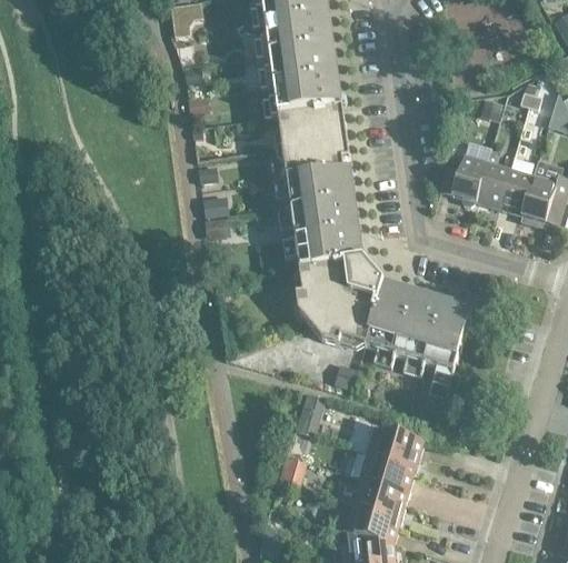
[(471,310),(451,304),(384,284),(362,260),(327,0),(261,0),(262,7),(256,8),(258,27),(265,27),(267,38),(260,38),(262,58),(269,57),(271,68),(265,69),(267,88),(273,87),(275,98),(268,99),(271,118),(278,118),(280,132),(287,131),(291,164),(285,164),(286,178),(279,179),(282,198),(289,198),(290,209),(284,209),(287,229),(294,228),(295,239),(288,240),(290,259),(297,258),(299,271),(306,270),(309,293),(296,295),(298,313),(321,340),(339,345),(342,332),(366,340),(364,345),(376,350),(374,355),(392,361),(395,354),(406,358),(404,364),(422,370),(424,363),(435,367),(432,373),(451,379),(471,310)]
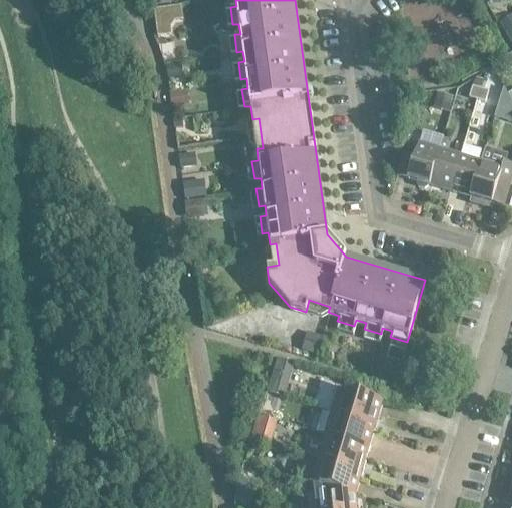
[(179,61),(166,63),(168,75),(181,73),(179,61)]
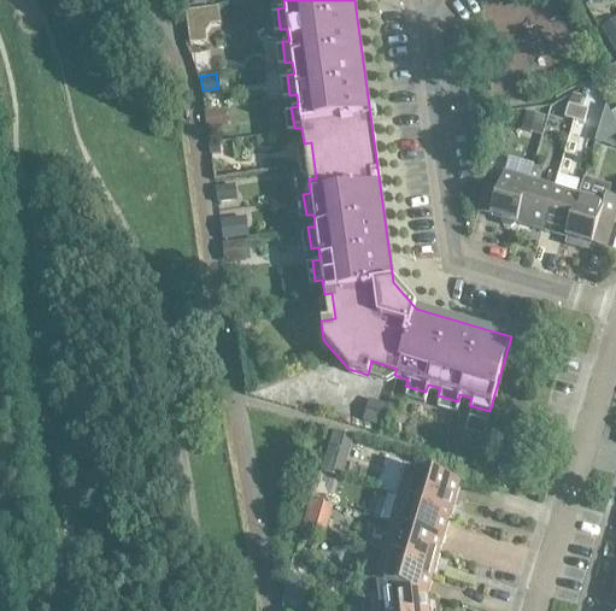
[(573,117),(576,103),(567,100),(563,113),(573,117)]
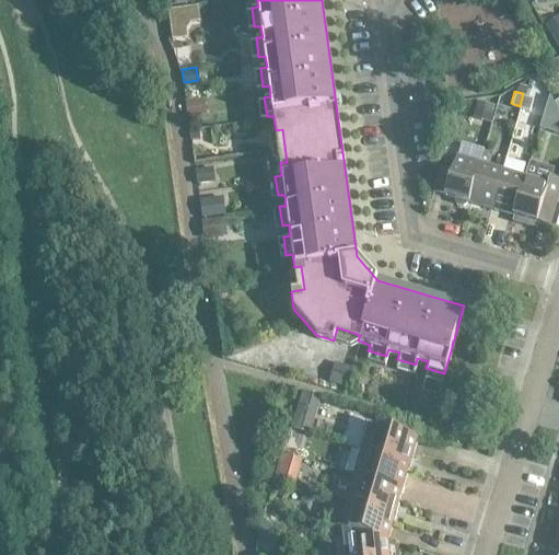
[(523,93),(520,106),(528,108),(532,96),(523,93)]
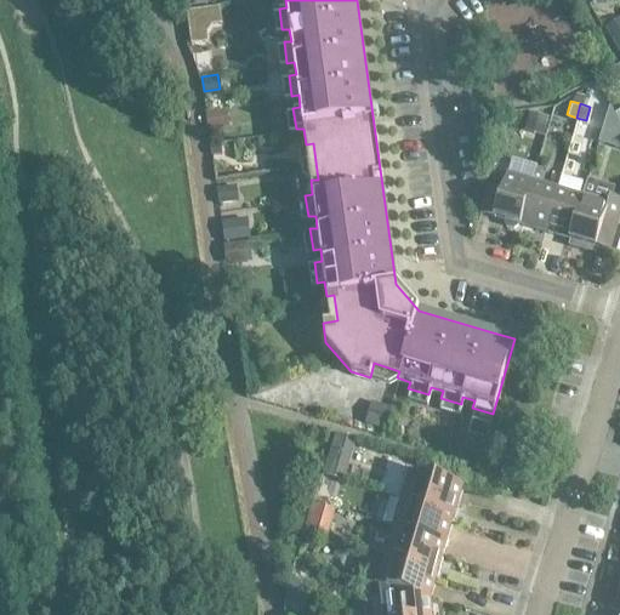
[(208,125),(226,123),(223,107),(205,109),(208,125)]
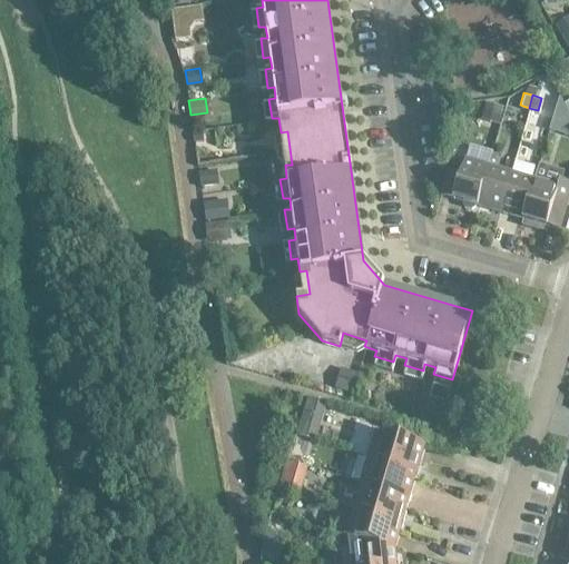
[(480,117),(498,121),(502,105),(484,100),(480,117)]
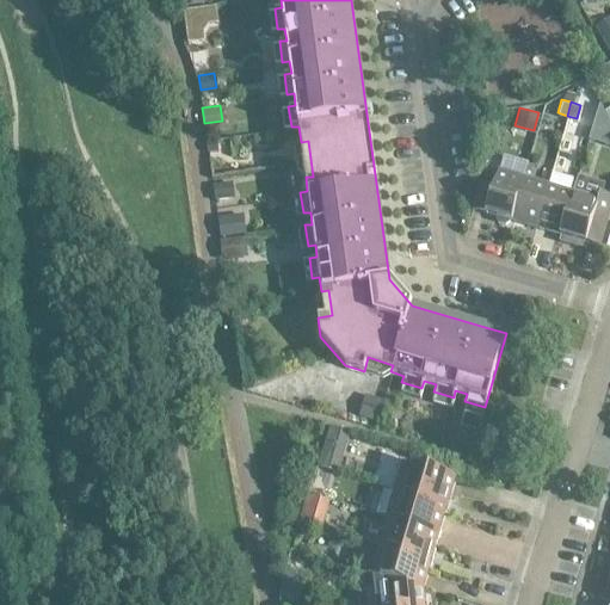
[(216,136),(207,139),(208,149),(217,148),(216,136)]
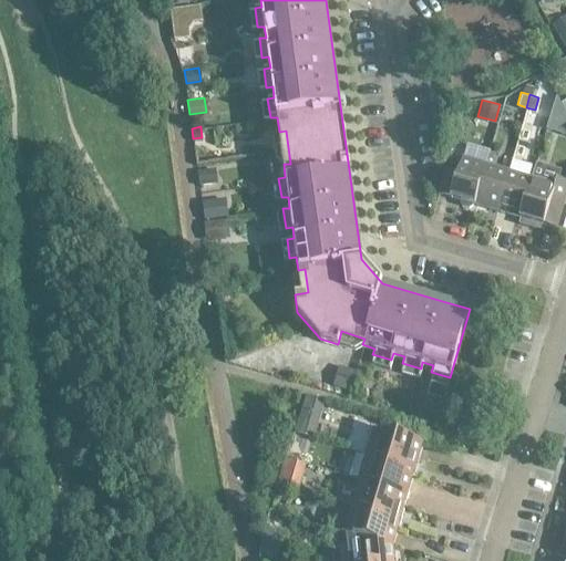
[(471,200),(474,201),(485,162),(461,154),(458,168),(445,165),(438,190),(460,197),(460,200),(461,204),(467,205),(471,204),(471,200)]
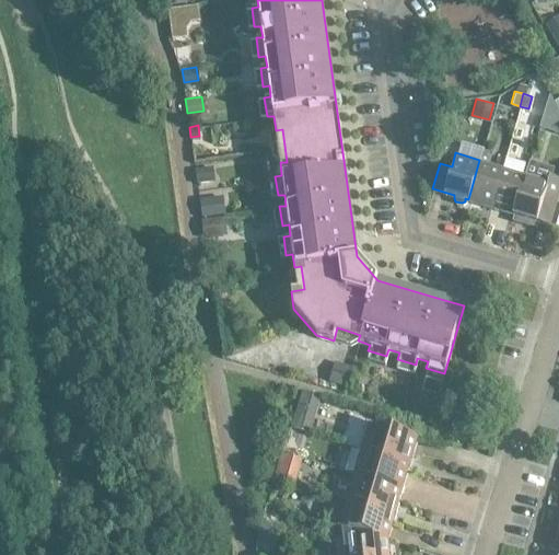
[(528,217),(548,222),(558,185),(558,175),(551,174),(554,165),(528,159),(524,173),(513,212),(512,219),(526,223),(528,217)]
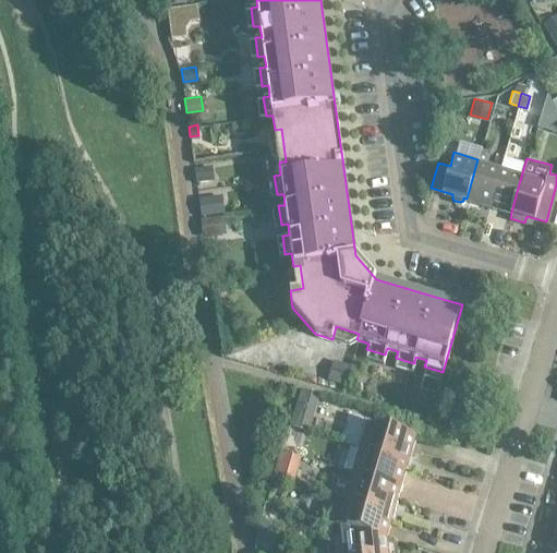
[(467,199),(488,205),(500,166),(477,159),(467,199)]
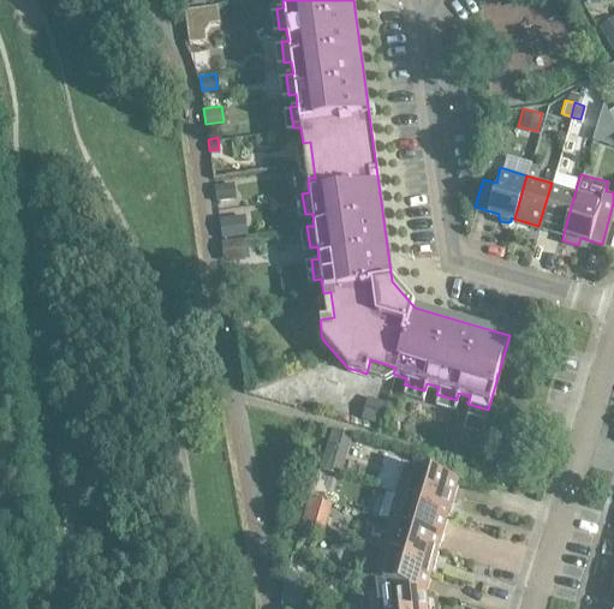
[(232,180),(214,183),(215,197),(234,195),(232,180)]
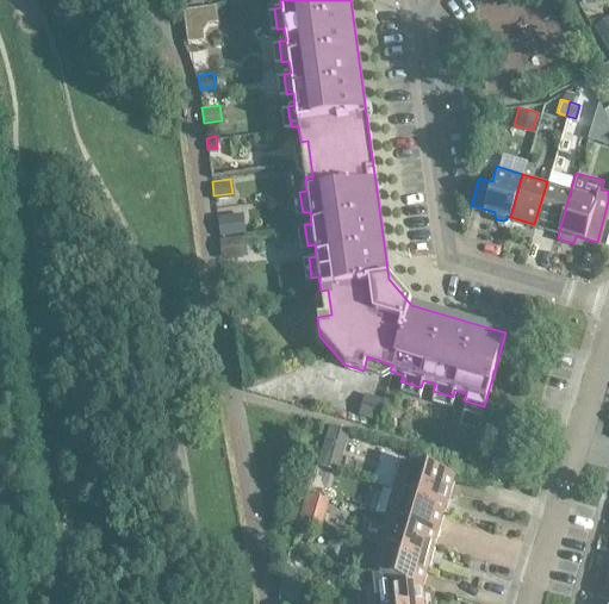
[(534,224),(559,231),(571,188),(547,181),(534,224)]
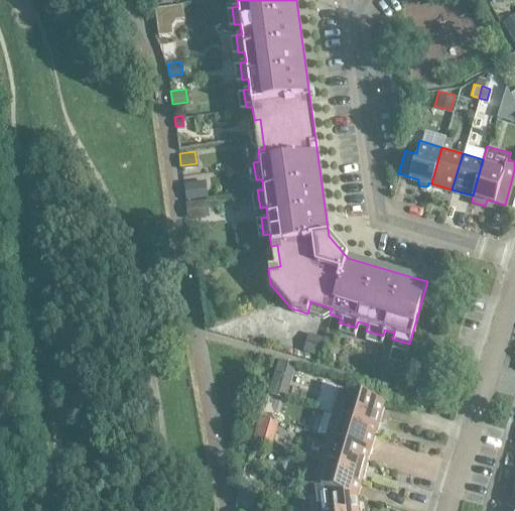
[(185,198),(207,195),(205,178),(183,181),(185,198)]
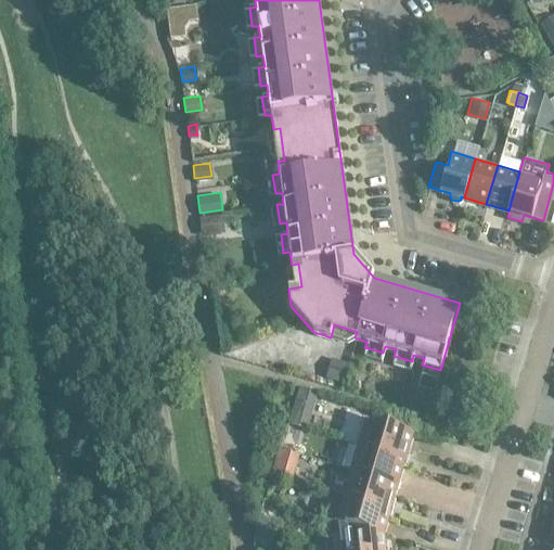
[(203,233),(223,231),(221,213),(200,216),(203,233)]
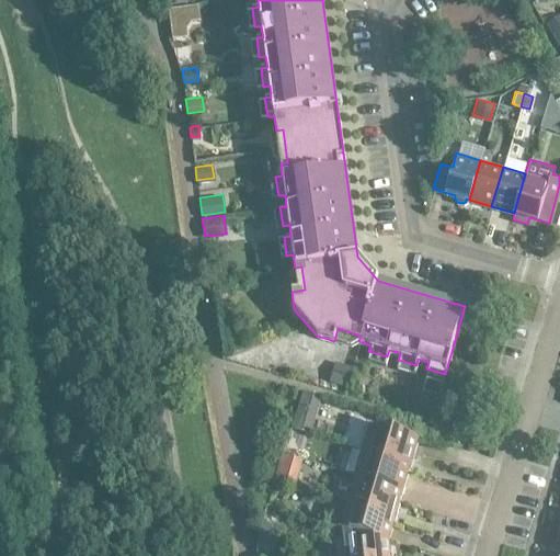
[(278,263),(275,240),(253,244),(256,267),(278,263)]
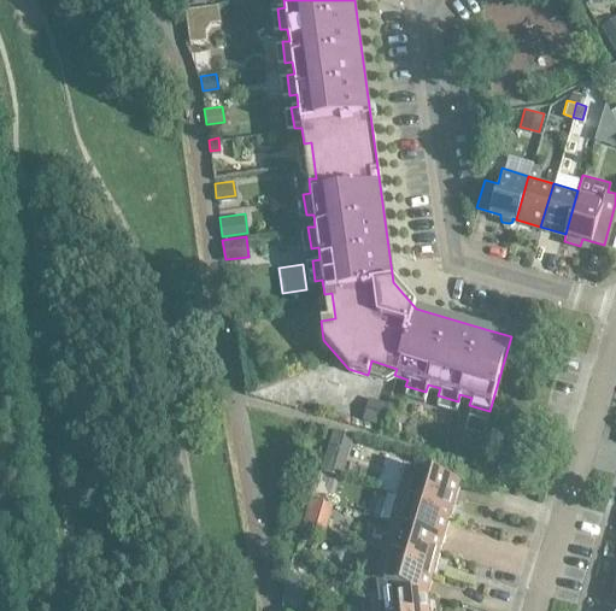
[(380,421),(386,401),(370,397),(365,417),(380,421)]
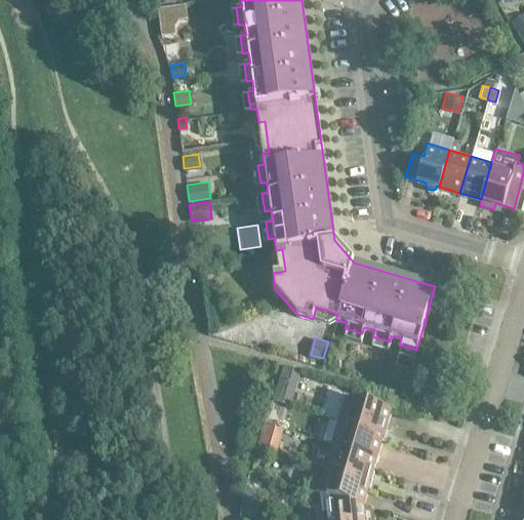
[(299,368),(282,363),(272,398),(289,403),(299,368)]
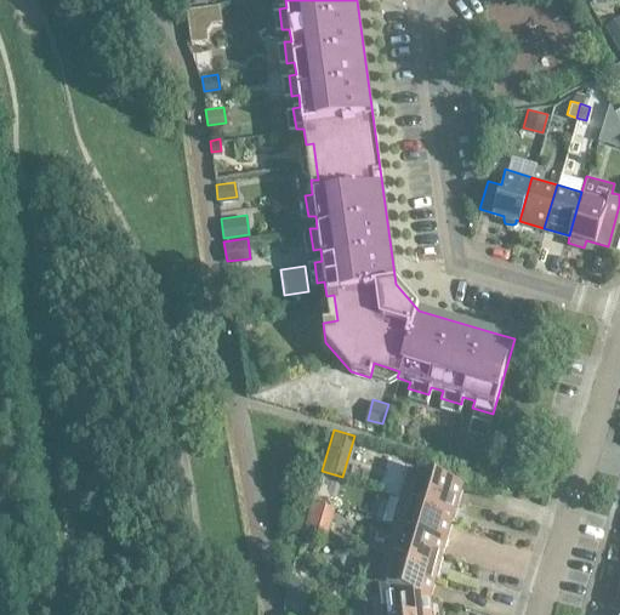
[(408,466),(399,494),(454,511),(462,482),(408,466)]
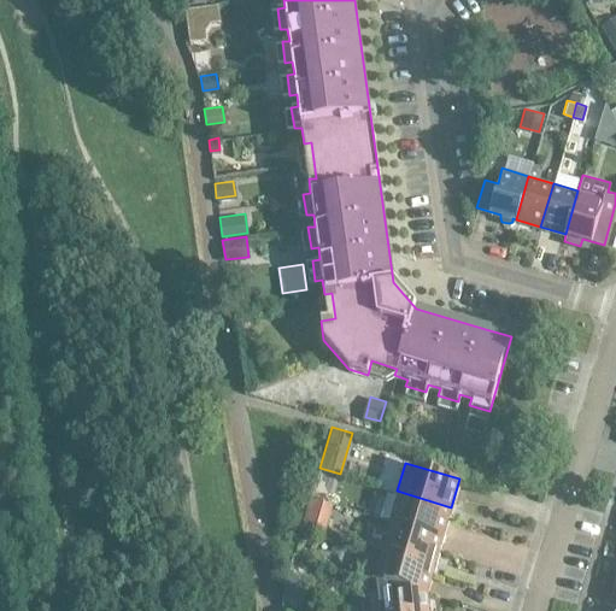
[(397,491),(388,520),(443,535),(451,507),(397,491)]
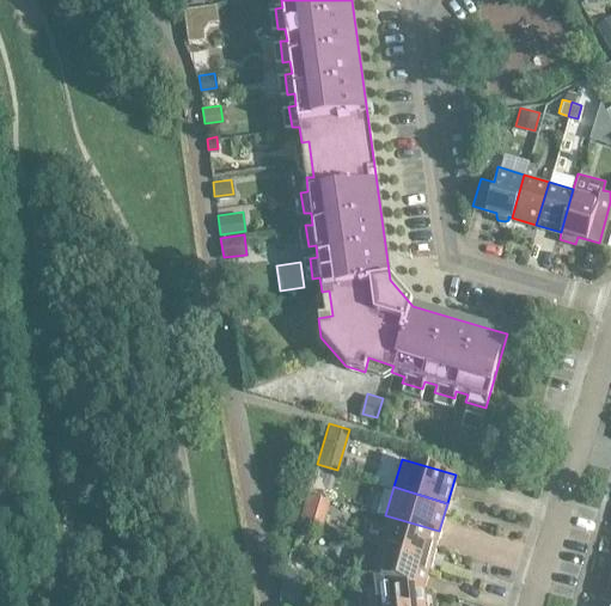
[(298,519),(321,526),(329,500),(306,493),(298,519)]
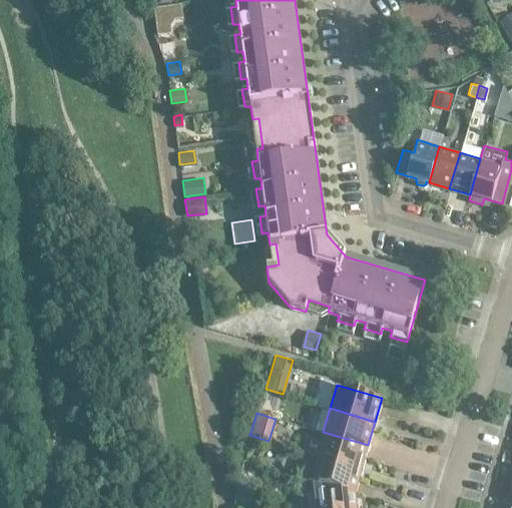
[(323,432),(317,455),(361,468),(368,445),(323,432)]
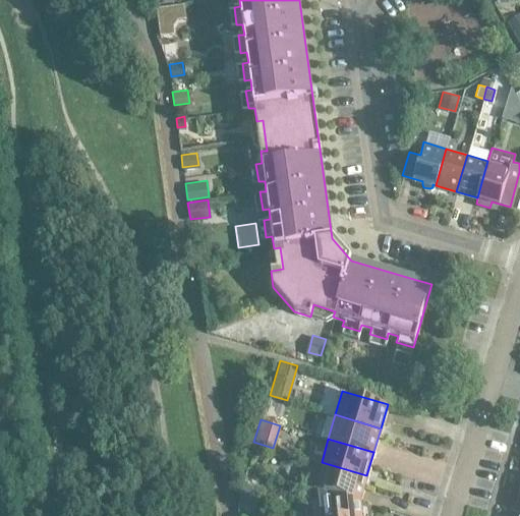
[(314,485),(326,490),(359,499),(366,475),(322,462),(314,485)]
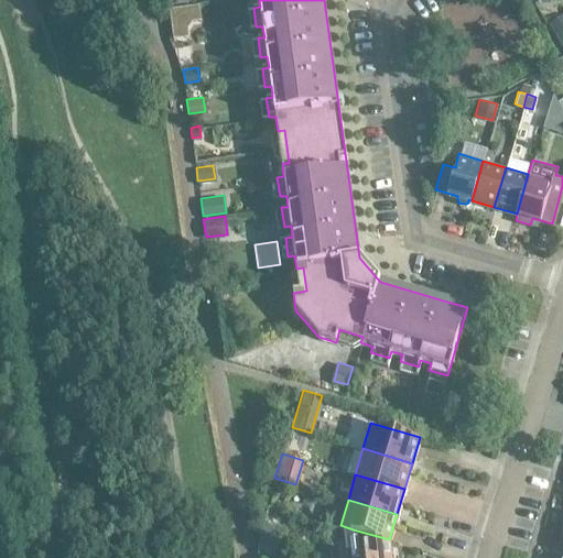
[(391,557),(389,539),(353,529),(356,557),(391,557)]
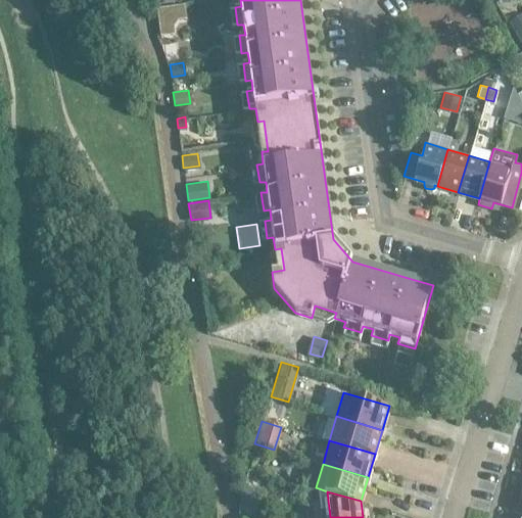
[(256,498),(241,493),(238,505),(253,509),(256,498)]
